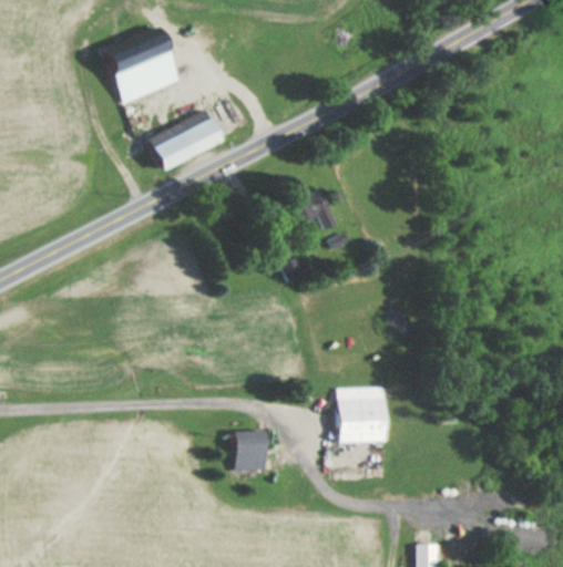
[(102,45),(122,102),(180,82),(160,27),(102,45)]
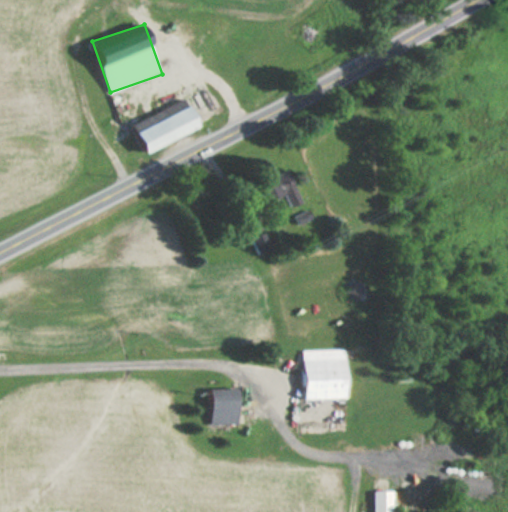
[(285,206),(291,199),(283,193),(277,200),(285,206)]
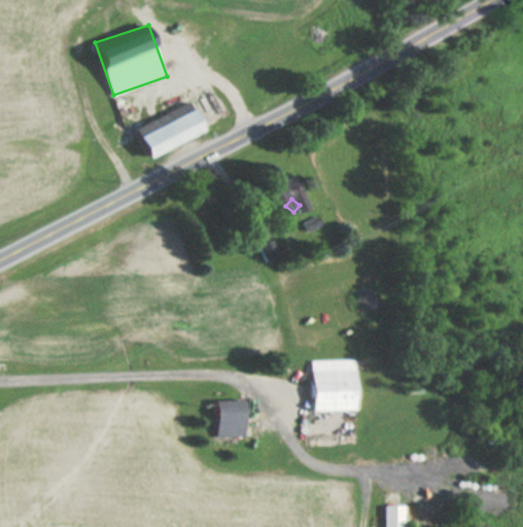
[(265,246),(270,261),(275,259),(270,244),(265,246)]
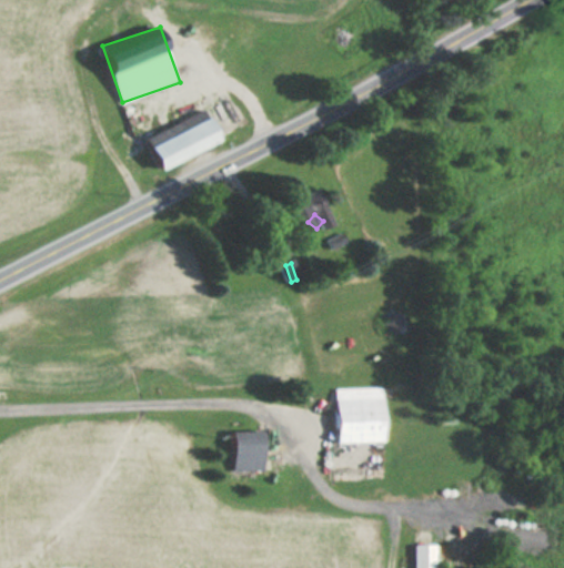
[(340,440),(385,440),(385,387),(340,387),(340,440)]
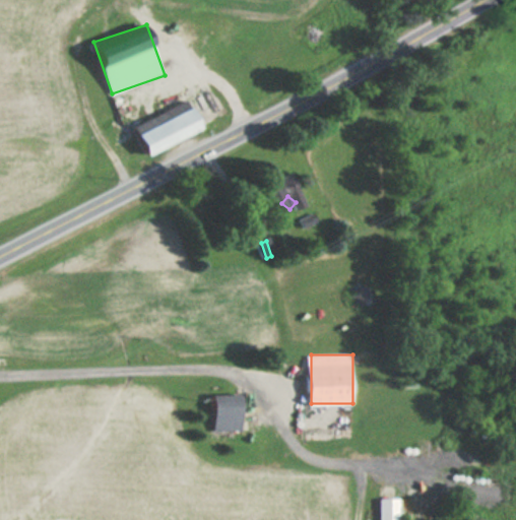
[(216,431),(245,431),(245,393),(216,393),(216,431)]
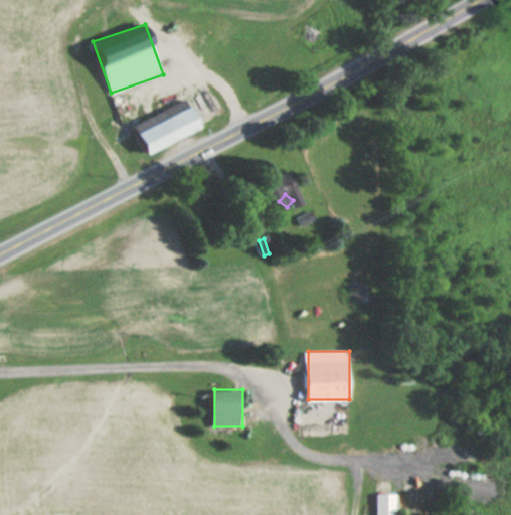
[(378,493),(378,514),(396,514),(396,493),(378,493)]
